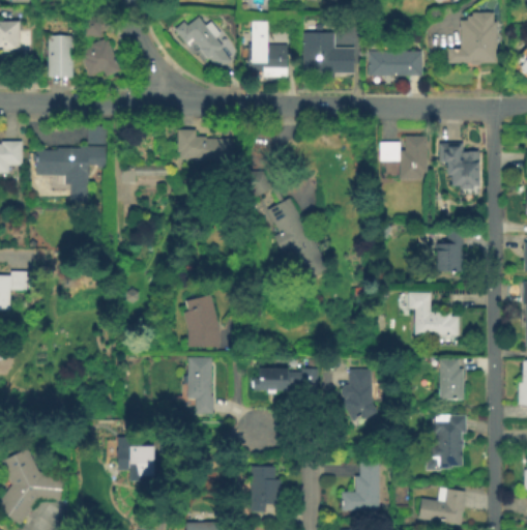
[(499,62),(448,63),(448,49),(461,49),(461,21),(467,21),(467,17),(473,17),(473,12),(493,12),(493,22),(499,22),(499,62)]
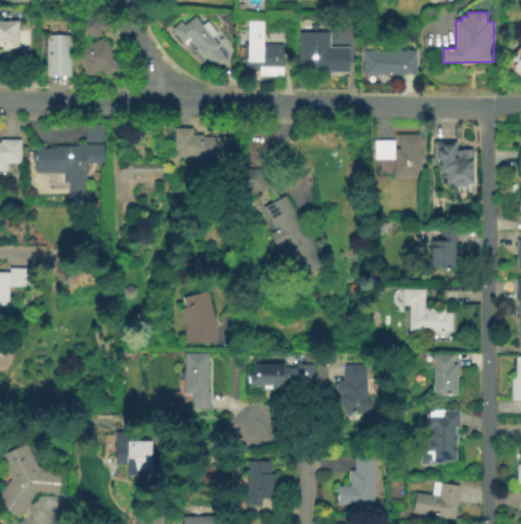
[(101,36),(82,36),(82,17),(101,18),(101,36)]
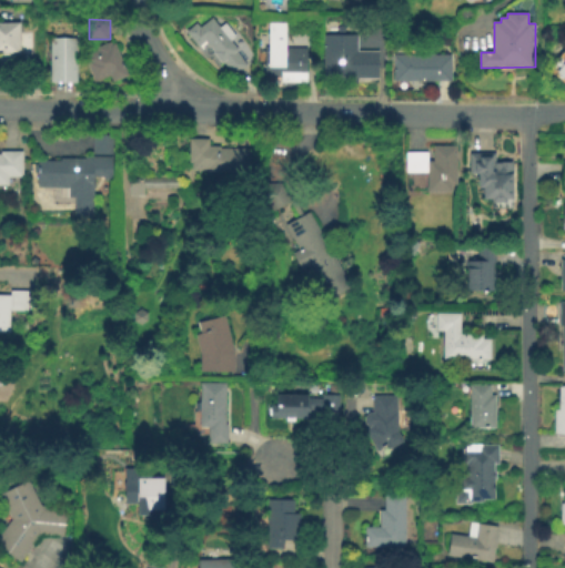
[(234,77),(205,41),(200,47),(188,32),(198,23),(202,29),(213,19),(221,29),(226,23),(238,37),(232,42),(250,63),(234,77)]
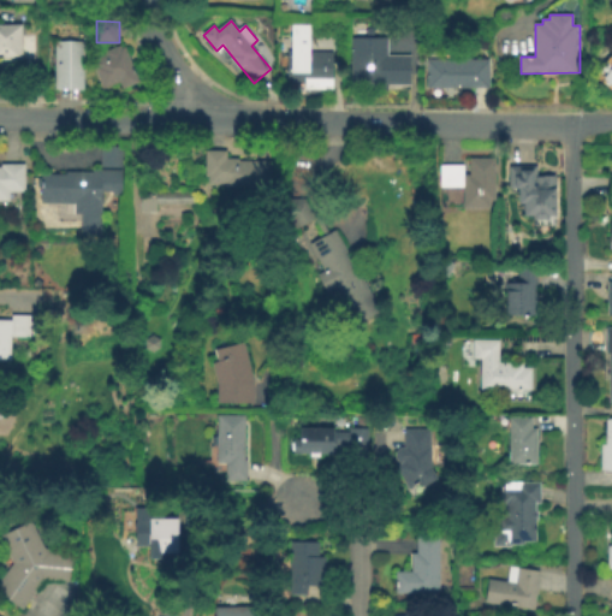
[(35,59),(0,59),(0,24),(23,24),(24,36),(35,35),(35,59)]
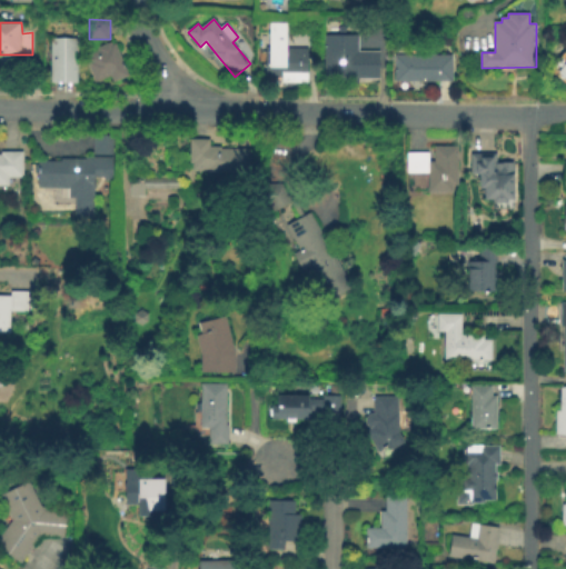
[(310,85),(283,85),(283,77),(267,77),(266,47),(271,47),(270,22),(288,22),(289,48),(309,48),(310,85)]
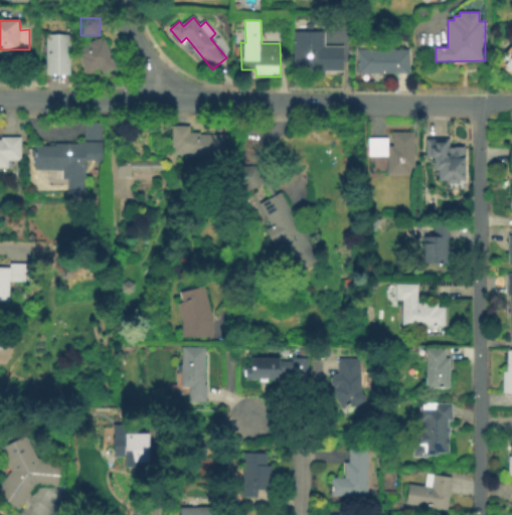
[(343,71),(322,71),(322,77),(305,77),(305,64),(295,64),(296,31),(325,32),(325,47),(344,47),(343,71)]
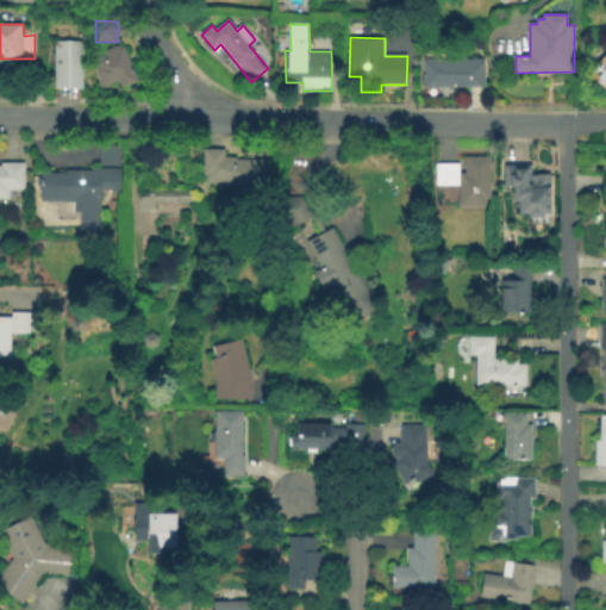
[(85,89),(55,89),(55,41),(83,41),(85,89)]
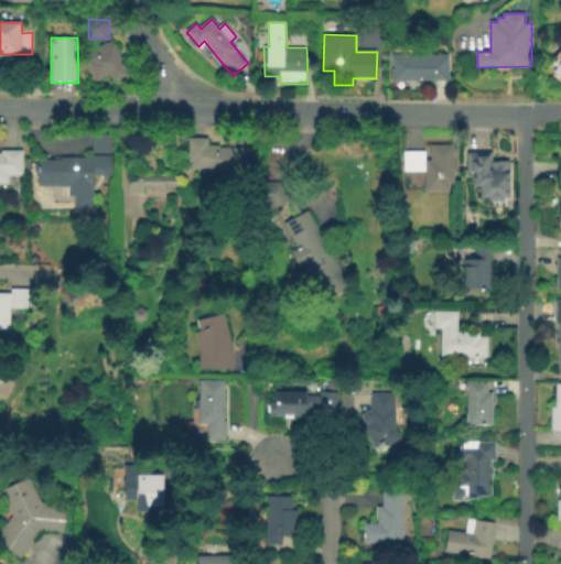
[(129,75),(112,83),(109,75),(97,80),(84,55),(110,42),(111,45),(115,44),(129,75)]
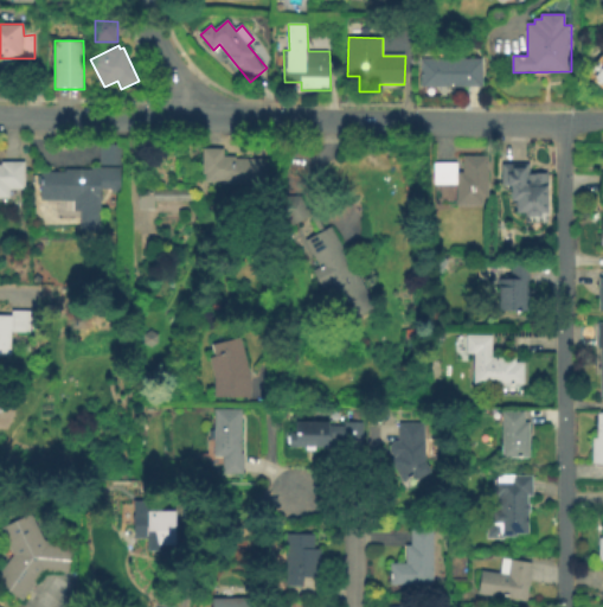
[(482,87),(422,85),(422,59),(482,59),(482,87)]
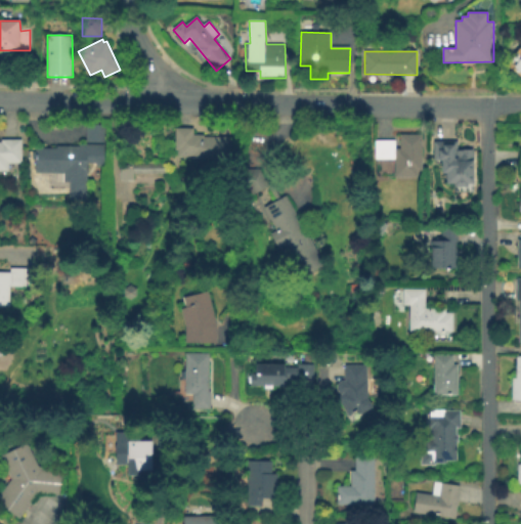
[(41,67),(41,82),(28,81),(28,67),(41,67)]
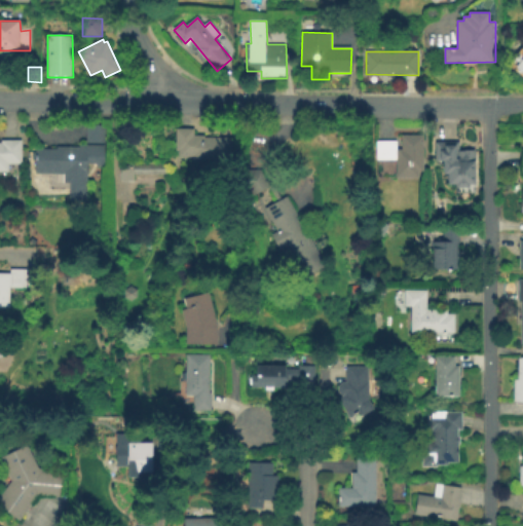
[(105,143),(106,124),(87,123),(86,142),(105,143)]
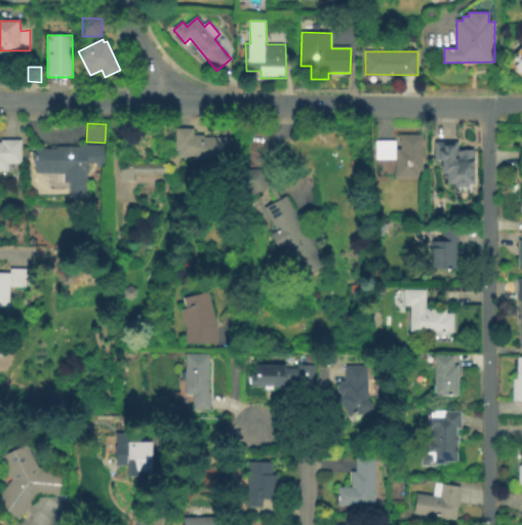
[(179,157),(179,150),(176,150),(176,127),(194,127),(194,134),(204,134),(204,137),(235,137),(235,160),(193,160),(193,157),(179,157)]
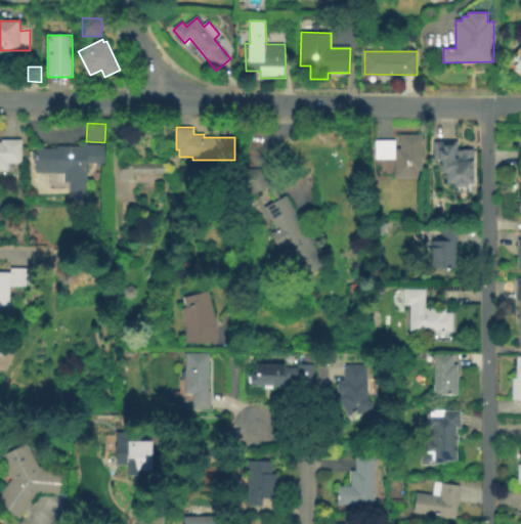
[(423,177),(395,177),(395,160),(376,160),(376,140),(395,140),(395,149),(401,149),(401,135),(423,135),(423,177)]
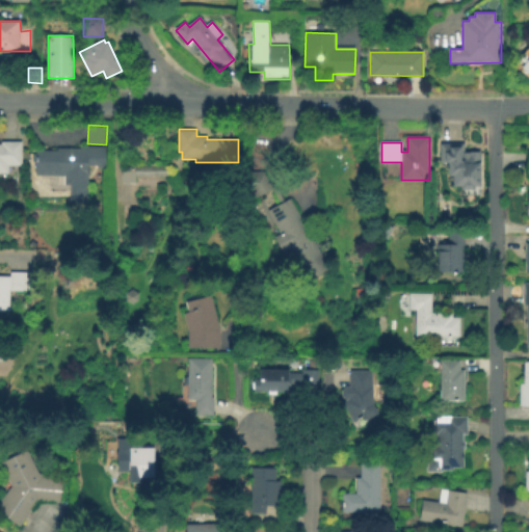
[(0,176),(0,147),(2,147),(2,142),(22,141),(23,165),(9,165),(9,176),(0,176)]
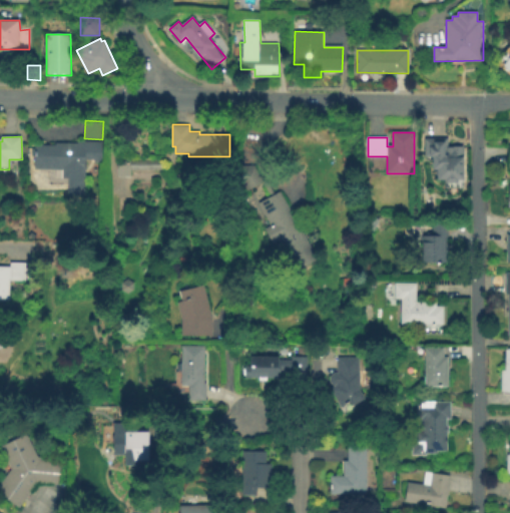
[(85,199),(68,199),(68,178),(62,178),(62,169),(35,169),(35,145),(56,145),(56,142),(79,143),(79,137),(85,137),(85,141),(102,142),(102,162),(86,161),(85,199)]
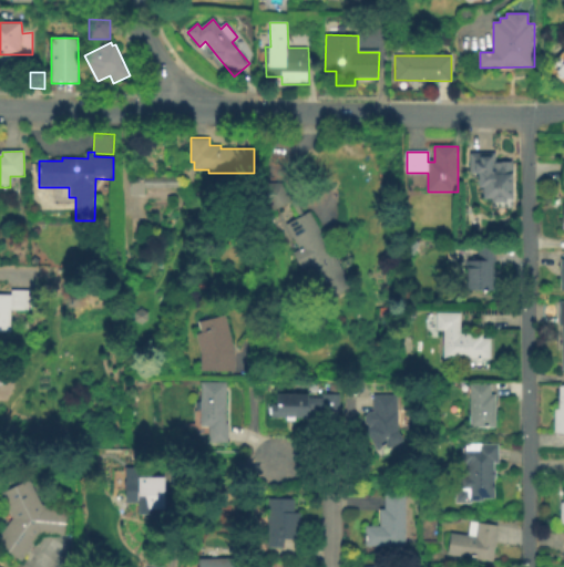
[(515,197),(506,197),(506,203),(493,203),(493,198),(485,198),(485,187),(480,187),(479,173),(470,174),(470,153),(496,153),(496,162),(515,162),(515,197)]
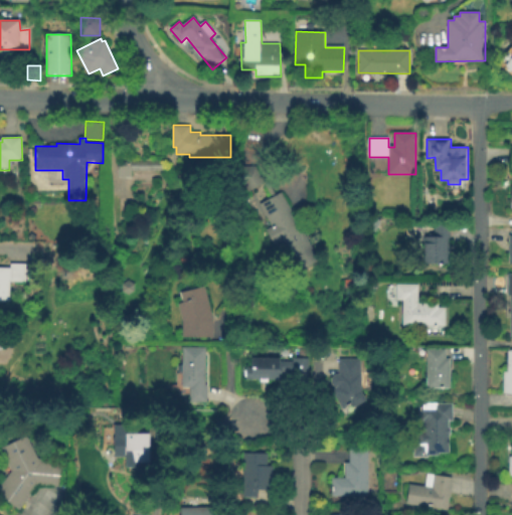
[(165,172),(133,172),(133,178),(120,178),(120,159),(165,159),(165,172)]
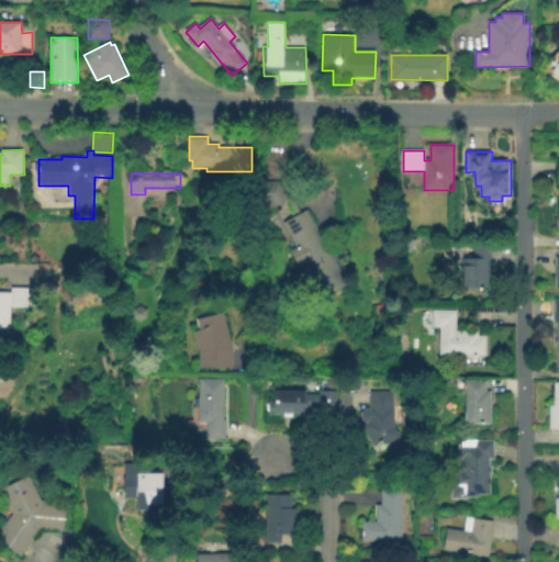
[(256,182),(279,181),(286,193),(291,190),(303,212),(308,209),(350,285),(327,298),(309,265),(300,269),(290,250),(295,247),(282,225),(298,216),(289,200),(271,210),(256,182)]
